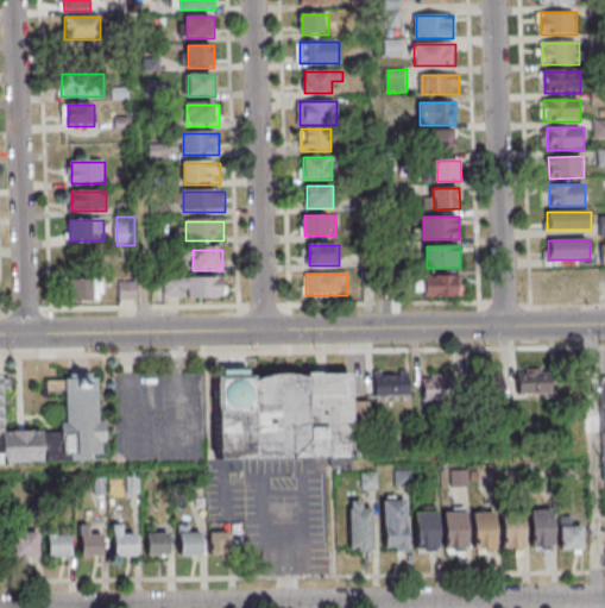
[(426,276),(426,298),(464,298),(464,276),(426,276)]
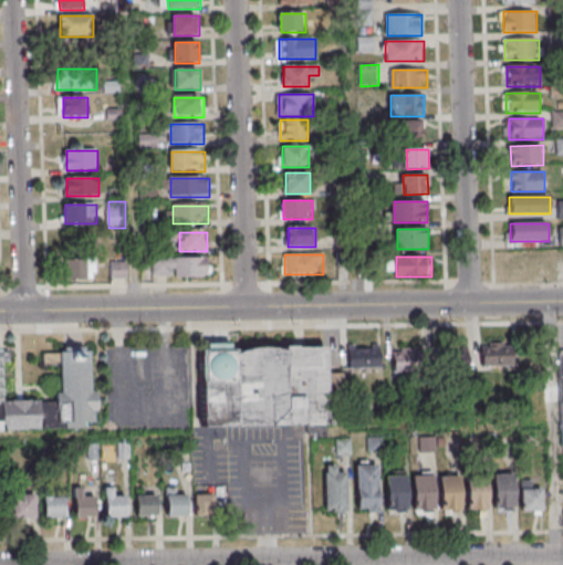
[(70,280),(96,280),(96,260),(70,260),(70,280)]
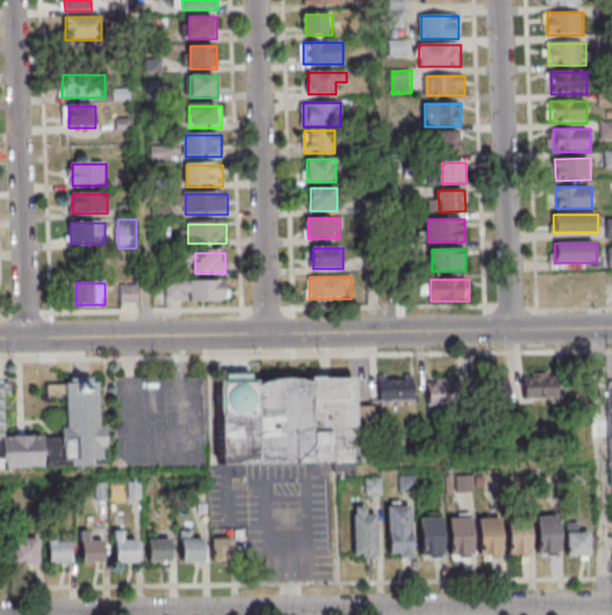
[(230,283),(167,283),(167,303),(230,303),(230,283)]
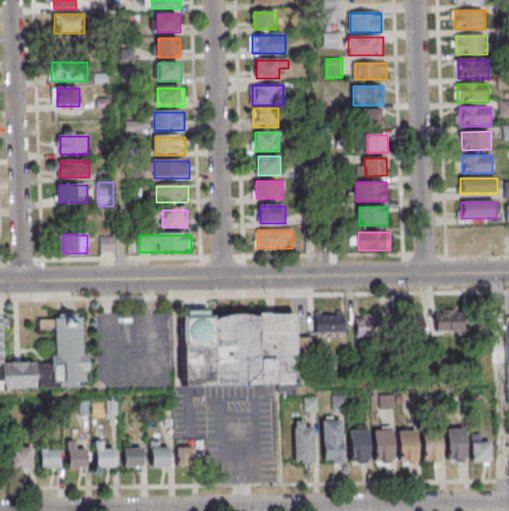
[(117,253),(117,238),(102,238),(102,253),(117,253)]
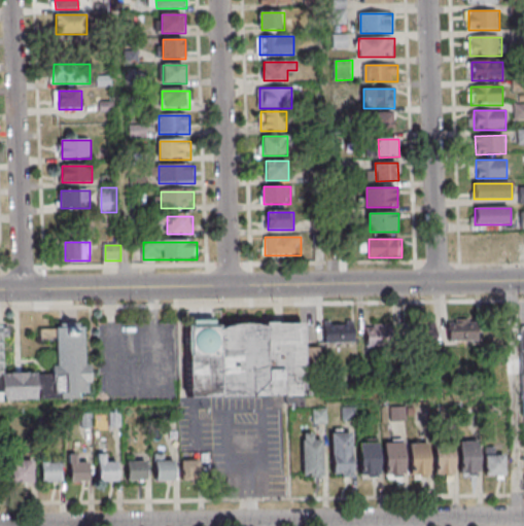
[(0,400),(89,399),(88,326),(42,326),(42,340),(57,340),(57,373),(3,374),(3,321),(0,320),(0,400)]
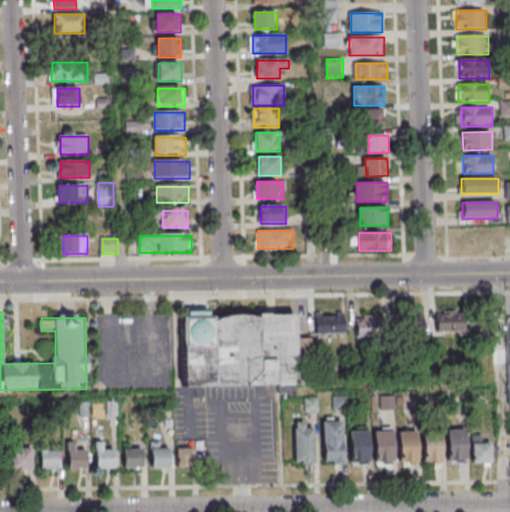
[(313,314),(313,335),(346,335),(346,314),(313,314)]
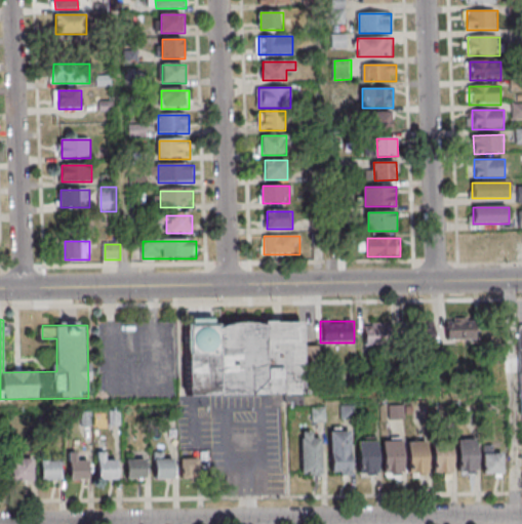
[(305,395),(304,322),(188,323),(189,396),(305,395)]
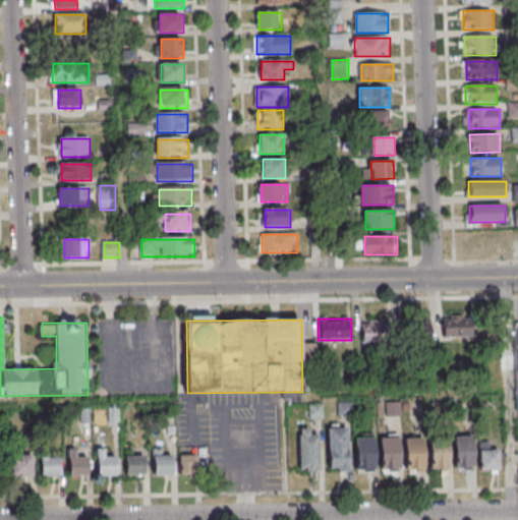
[(478,320),(435,320),(435,341),(478,341),(478,320)]
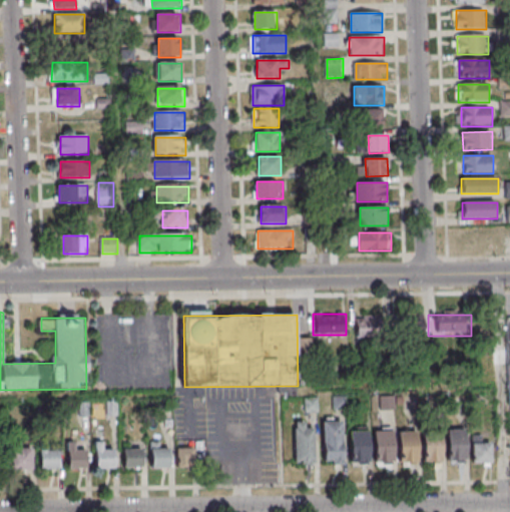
[(359,342),(393,342),(393,318),(359,318),(359,342)]
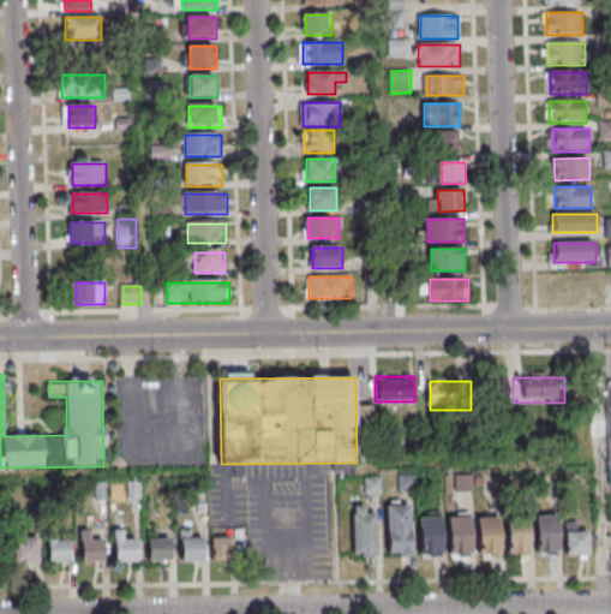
[(413,556),(413,505),(389,505),(389,556),(413,556)]
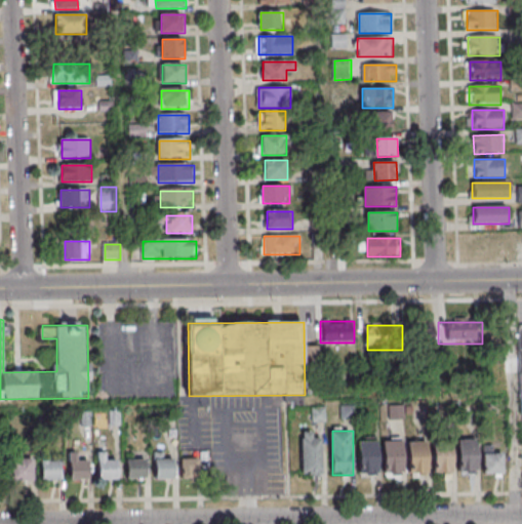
[(304,475),(323,475),(323,432),(304,432),(304,475)]
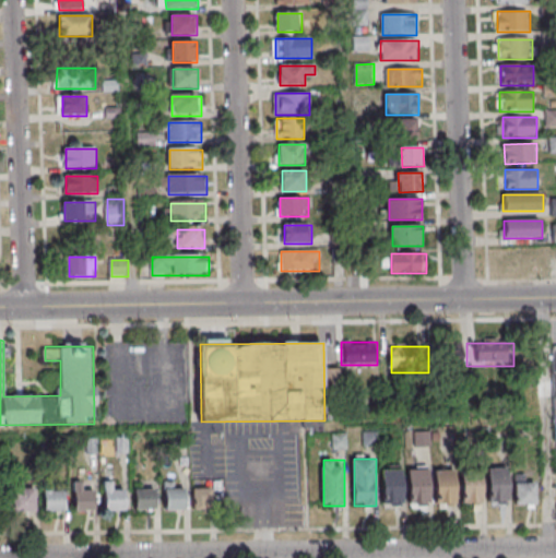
[(406,469),(382,470),(383,508),(432,506),(430,471),(406,471),(406,469)]
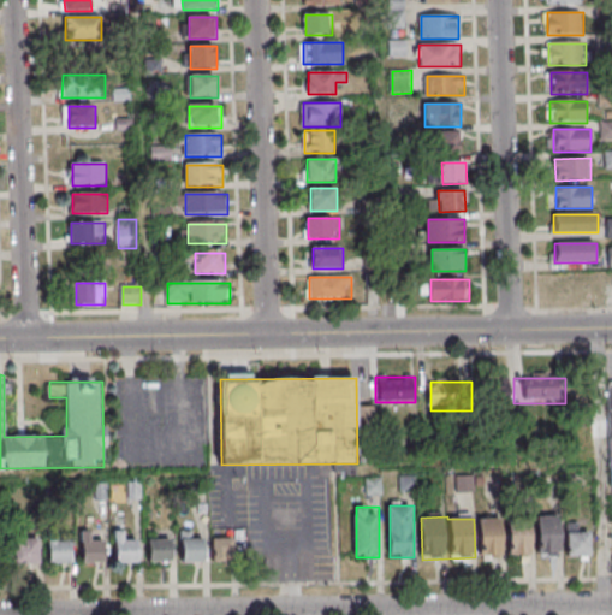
[(562,555),(562,516),(539,516),(539,555),(562,555)]
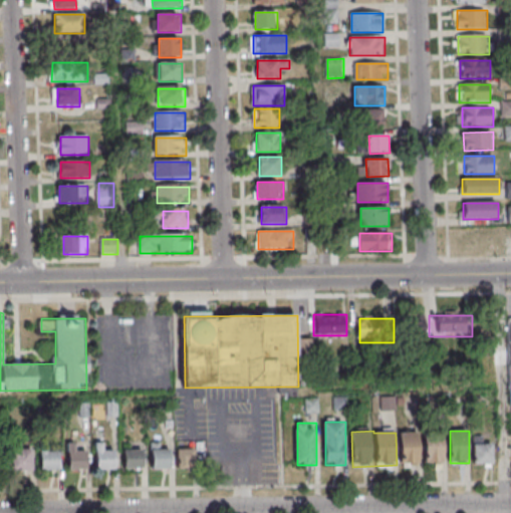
[(426,433),(426,465),(445,465),(445,433),(426,433)]
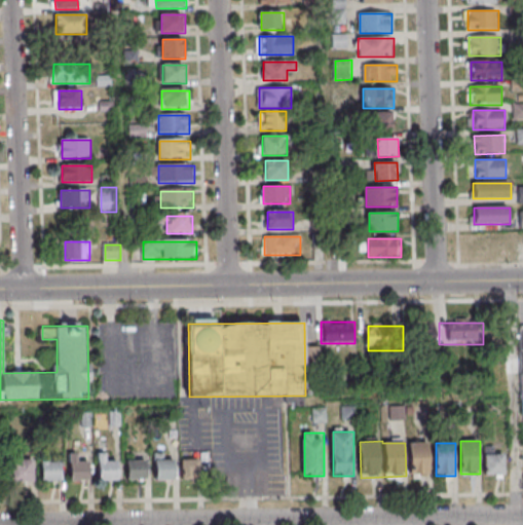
[(410,444),(410,477),(431,477),(431,444),(410,444)]
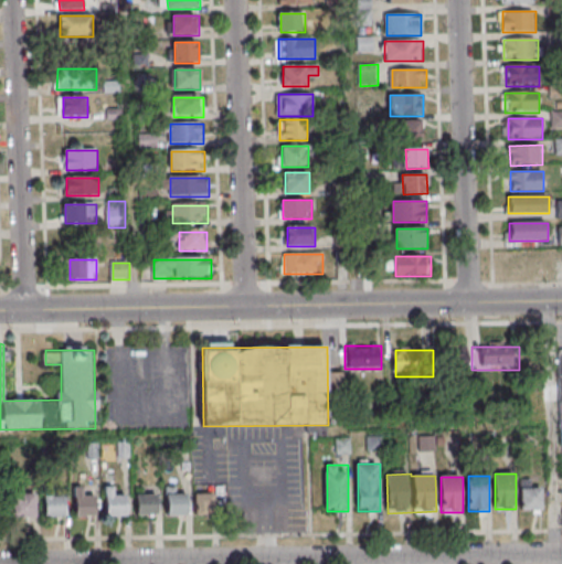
[(97,517),(97,496),(86,497),(86,487),(76,488),(76,517),(97,517)]
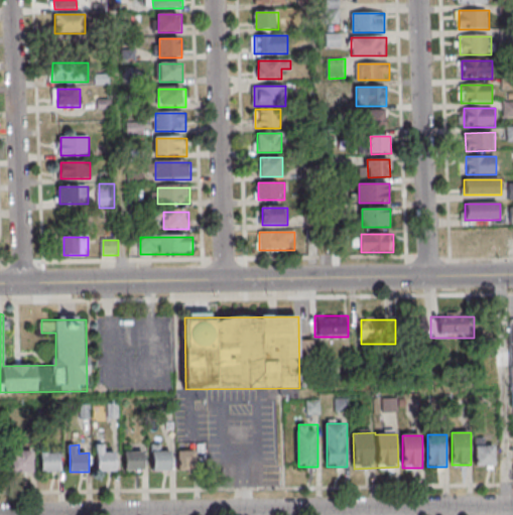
[(97,472),(118,472),(118,454),(107,454),(107,444),(97,444),(97,472)]
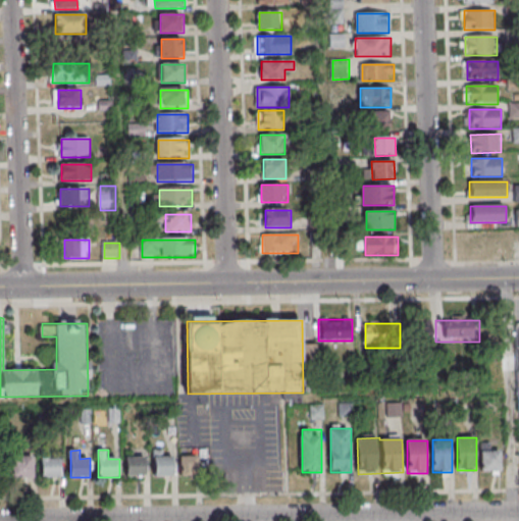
[(165,450),(155,450),(155,477),(176,477),(176,456),(165,456),(165,450)]
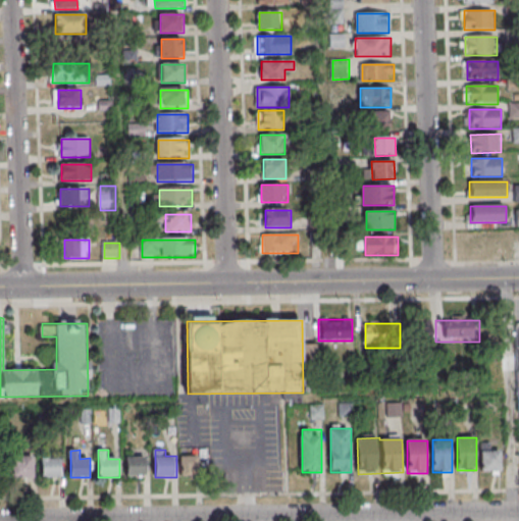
[(482,472),(502,472),(502,451),(482,451),(482,472)]
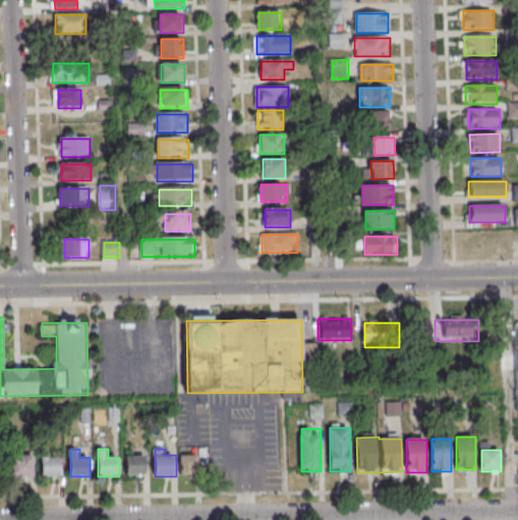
[(6,477),(34,477),(34,455),(6,455),(6,477)]
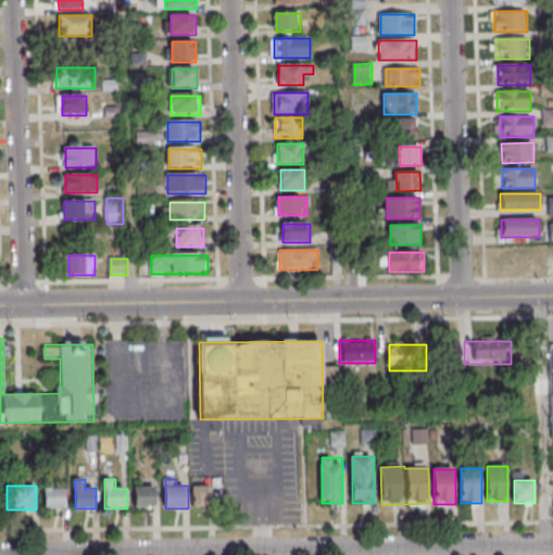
[(65,487),(45,487),(45,509),(65,509),(65,487)]
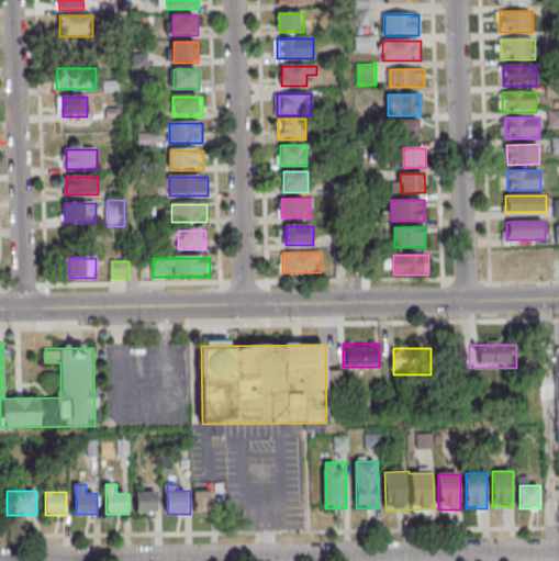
[(157,492),(137,492),(137,514),(157,514),(157,492)]
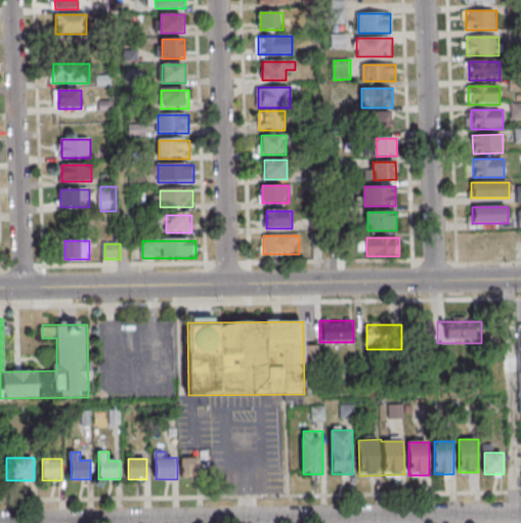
[(200,478),(200,459),(182,459),(182,478),(200,478)]
